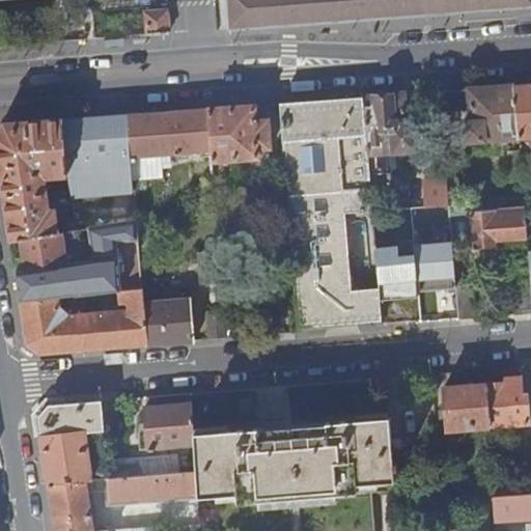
[(530,0),(226,0),(228,28),(530,4),(530,0)]
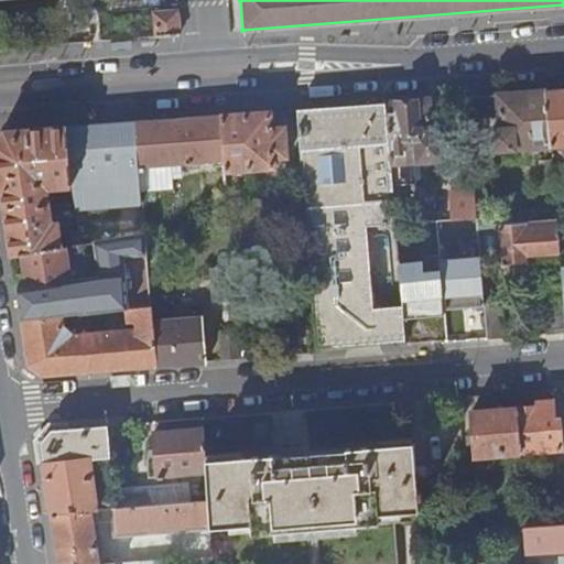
[(155,36),(177,35),(175,11),(154,12),(155,36)]
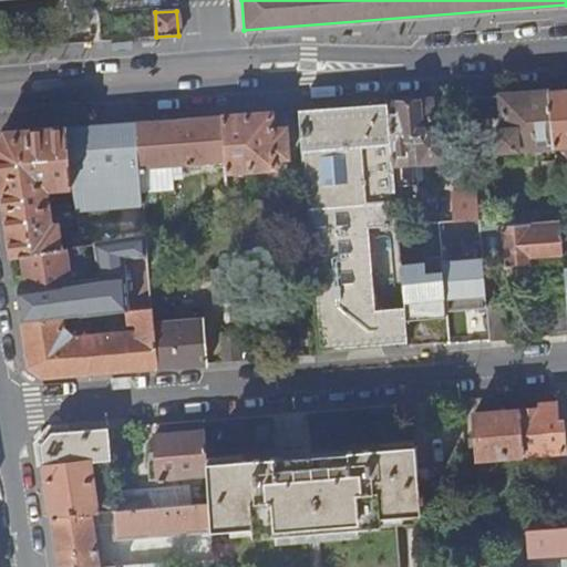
[(566,89),(550,91),(555,146),(555,147),(566,146),(566,89)]
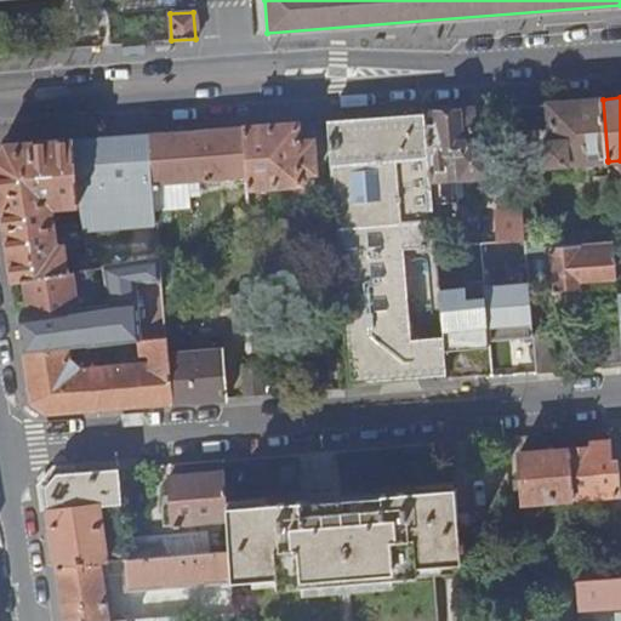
[(541,104),(514,107),(518,146),(542,143),(545,165),(567,164),(568,161),(580,160),(580,163),(608,160),(603,100),(541,104)]
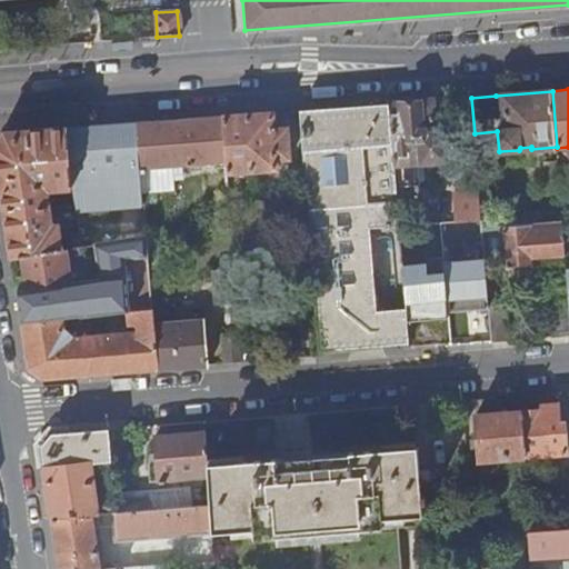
[(432,100),(389,103),(393,165),(396,188),(419,186),(418,162),(443,160),(441,132),(435,132),(432,100)]
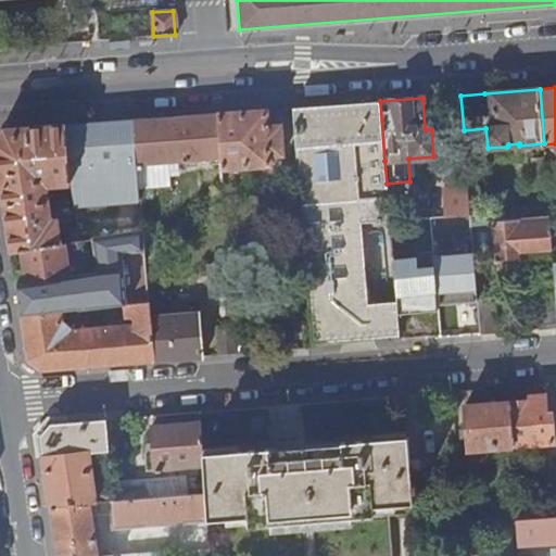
[(390,222),(387,184),(384,161),(380,101),(323,105),(293,108),(312,342),(399,336),(396,303),(367,305),(361,224),(390,222)]
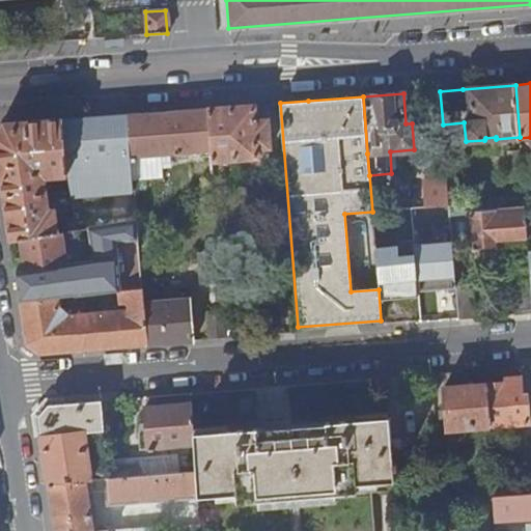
[(254,105),(208,108),(212,150),(214,177),(236,175),(235,159),(258,157),(257,148),(270,147),(268,119),(255,120),(254,105)]
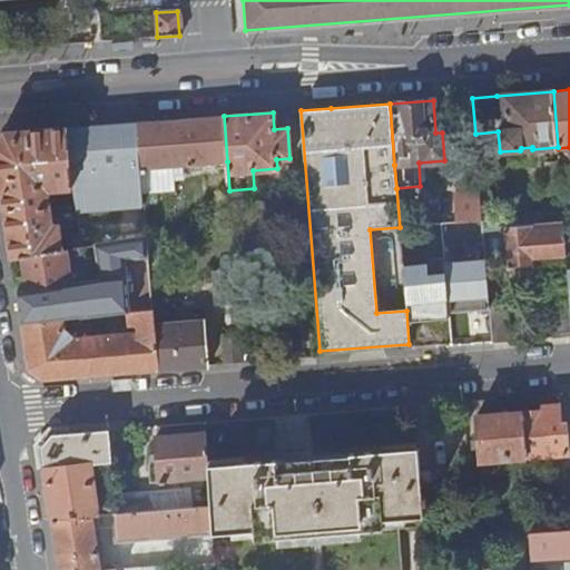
[(224,116),(138,123),(141,168),(177,166),(177,172),(187,172),(187,165),(227,161),(224,116)]
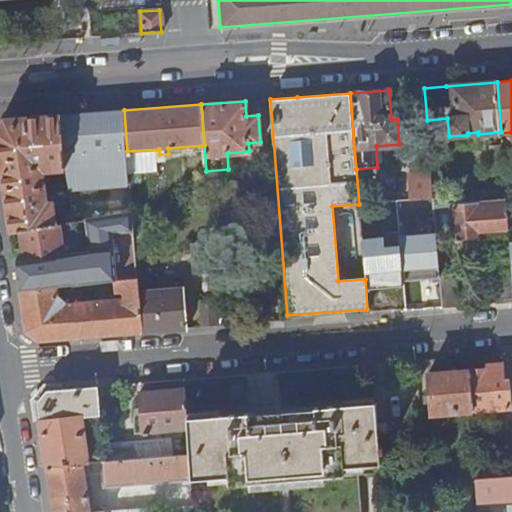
[(11,231),(21,230),(55,224),(52,203),(47,203),(41,169),(66,168),(64,143),(111,140),(109,111),(5,119),(0,125),(0,157),(4,181),(11,231)]
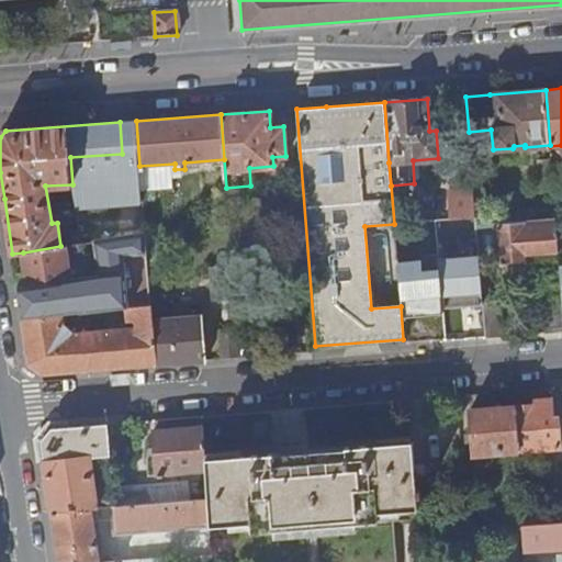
[(476,225),(473,190),(449,192),(453,247),(478,245),(476,228),(476,225)]
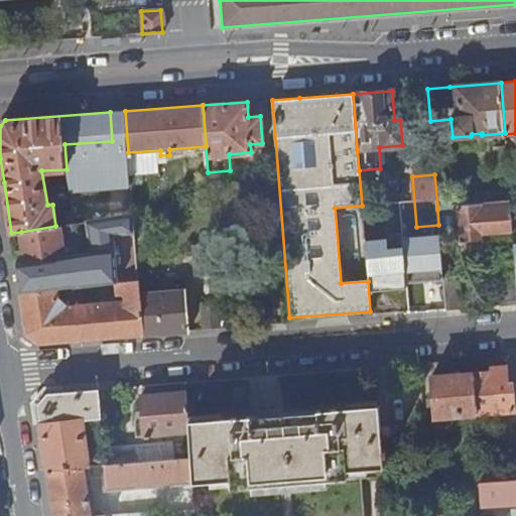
[(86,222),(133,215),(131,186),(88,192),(90,208),(63,213),(66,225),(86,222)]
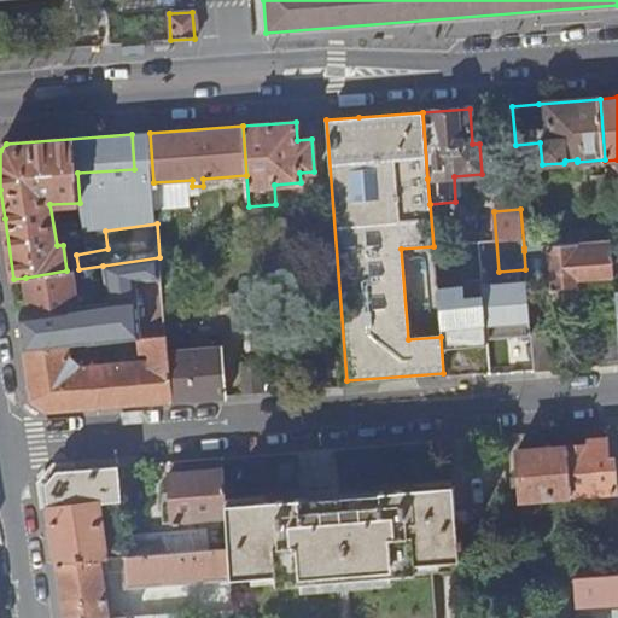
[(611,242),(549,246),(553,287),(614,283),(611,242)]
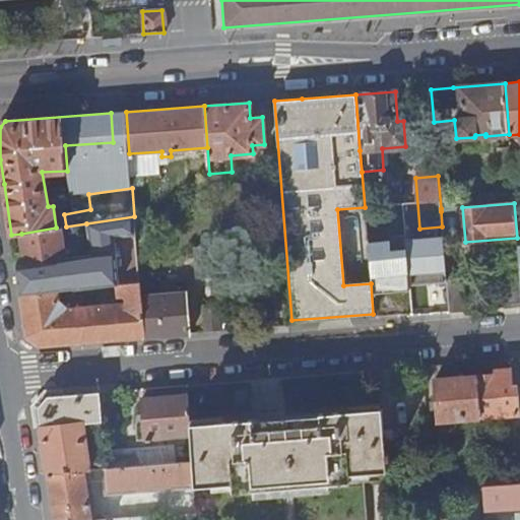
[(16,265),(21,296),(57,291),(79,289),(118,284),(140,282),(134,216),(86,223),(90,254),(65,258),(61,228),(56,228),(21,234),(25,258),(26,264),(16,265)]
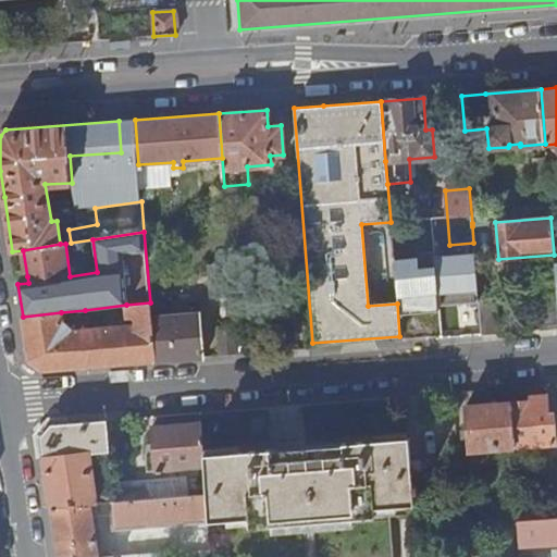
[(406,261),(410,338),(452,334),(441,258),(406,261)]
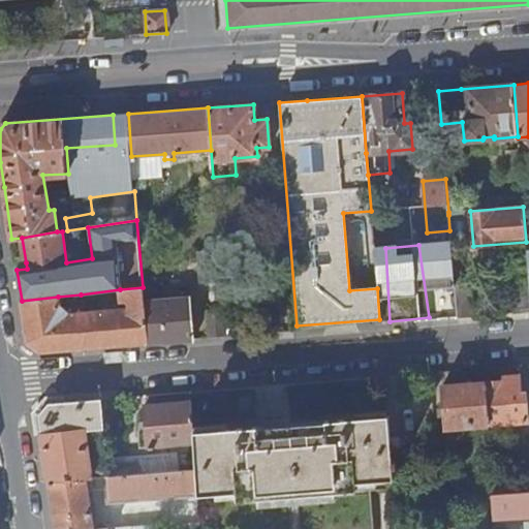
[(201,282),(221,280),(218,250),(198,251),(201,282)]
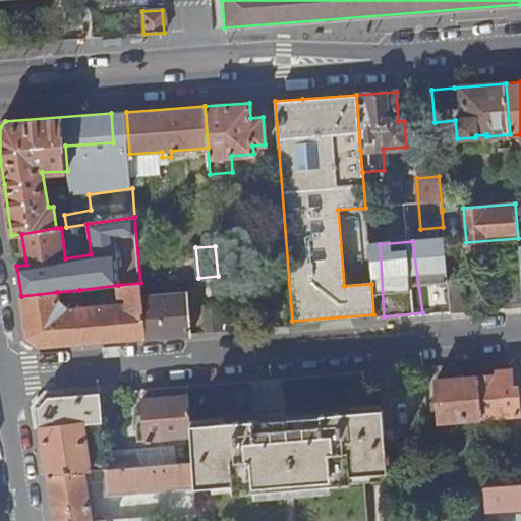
[(448,288),(450,313),(468,312),(465,277),(447,278),(448,288)]
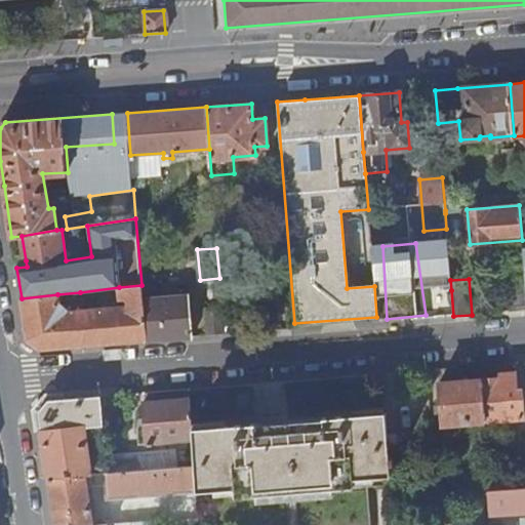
[(82,311),(85,346),(147,340),(143,300),(142,285),(119,287),(120,299),(124,298),(128,300),(128,306),(82,311)]
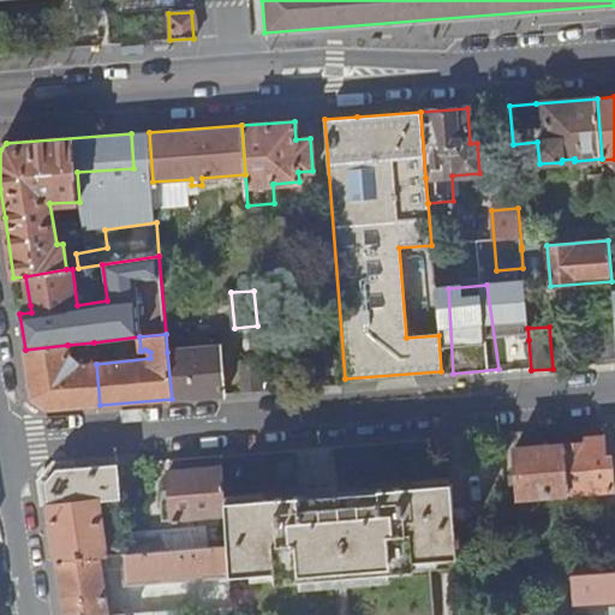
[(167,352),(172,399),(226,395),(221,347),(208,348),(208,342),(196,342),(196,350),(167,352)]
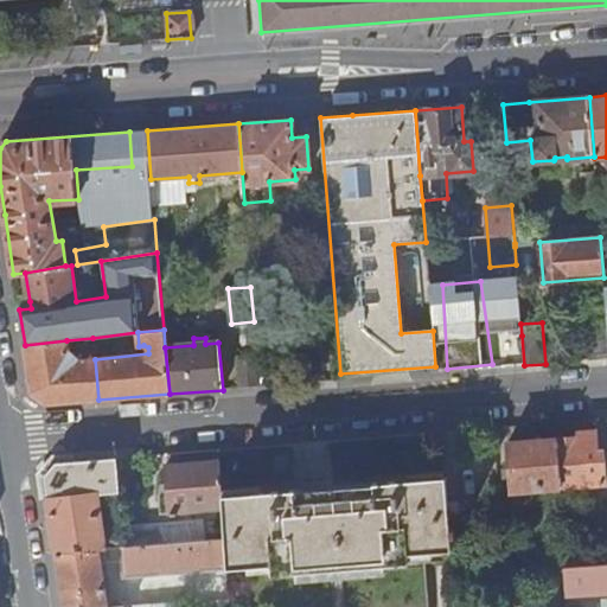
[(66,340),(25,345),(26,353),(32,393),(46,403),(98,400),(95,359),(77,362),(71,355),(69,353),(66,340)]
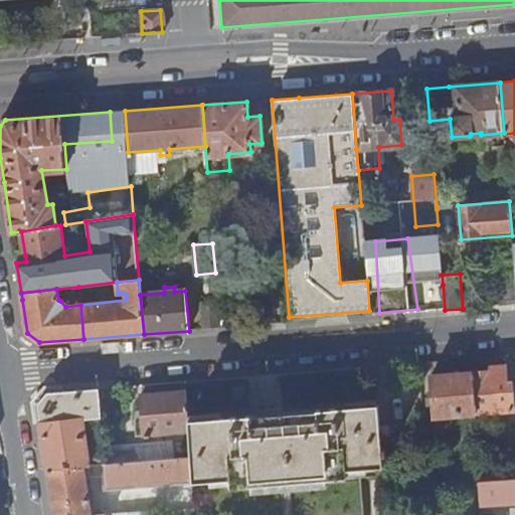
[(201,303),(203,330),(219,328),(217,302),(201,303)]
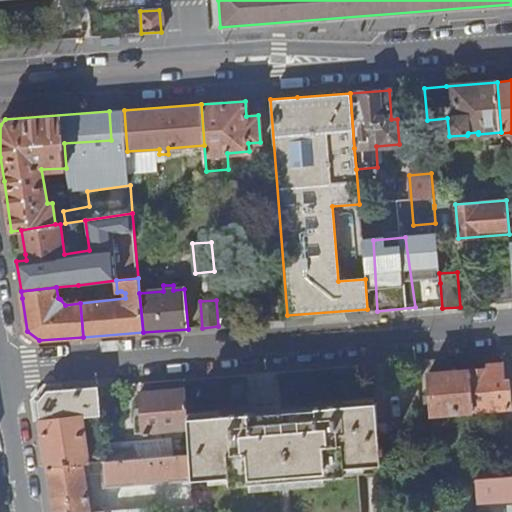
[(486,370),(468,371),(471,411),(509,408),(507,381),(502,381),(501,365),(486,366),(486,370)]
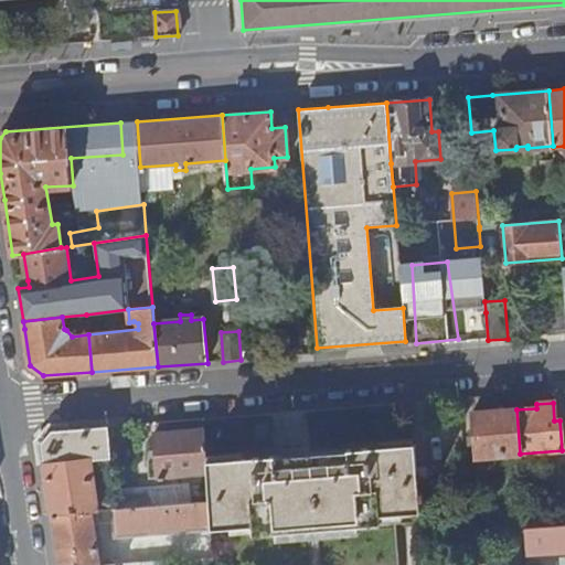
[(520,454),(516,409),(471,414),(476,458),(520,454)]
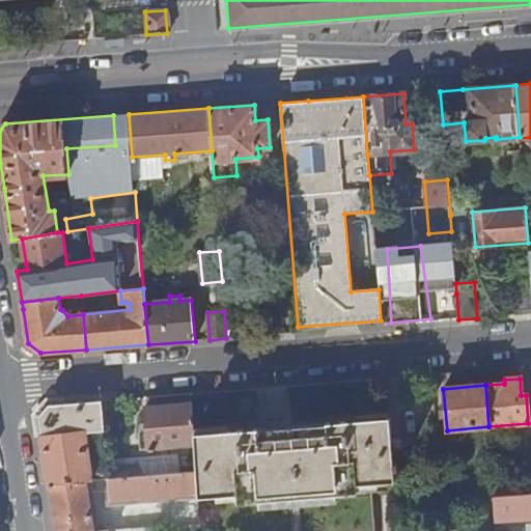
[(44,445),(49,484),(86,481),(91,481),(91,480),(85,437),(105,436),(102,400),(49,404),(39,418),(44,445)]
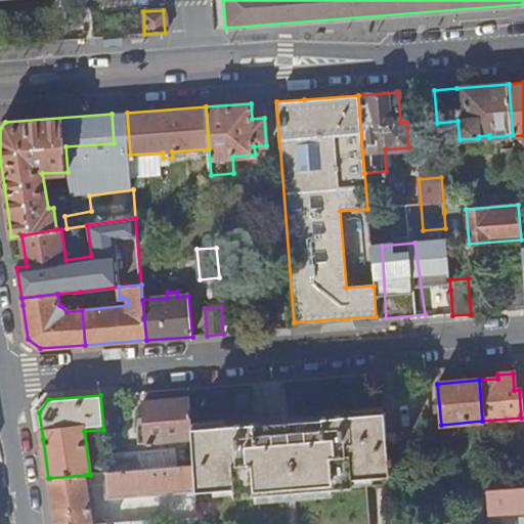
[(191,429),(190,398),(143,400),(145,427),(137,427),(138,442),(165,441),(165,445),(176,444),(176,440),(192,439),(191,429)]
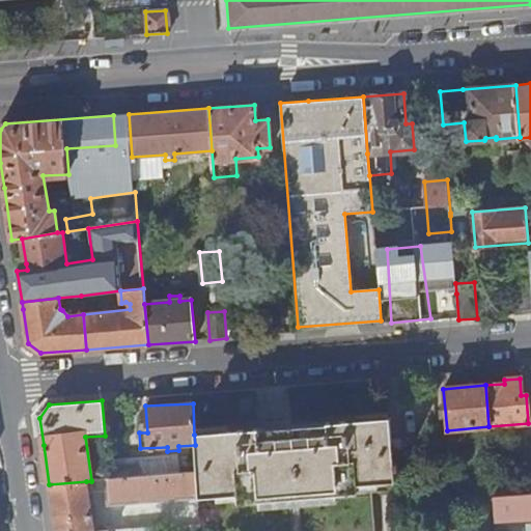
[(198,495),(198,499),(238,496),(238,503),(294,498),(358,494),(358,485),(396,483),(391,420),(291,427),(291,436),(276,437),(260,439),(259,430),(194,435),(195,445),(197,471),(198,495)]
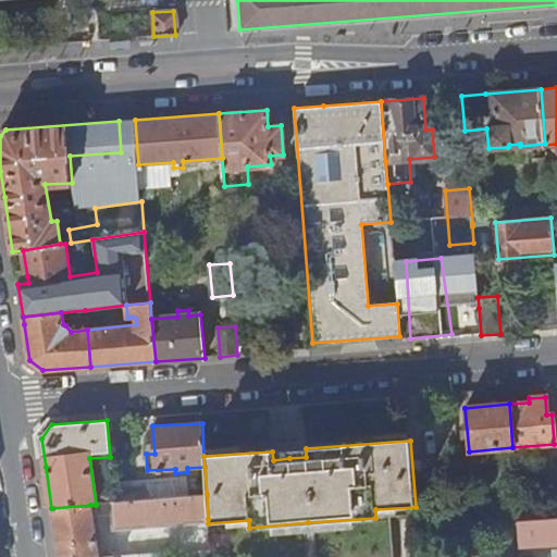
[(101,491),(101,503),(115,502),(188,496),(187,479),(112,485),(112,489),(101,491)]
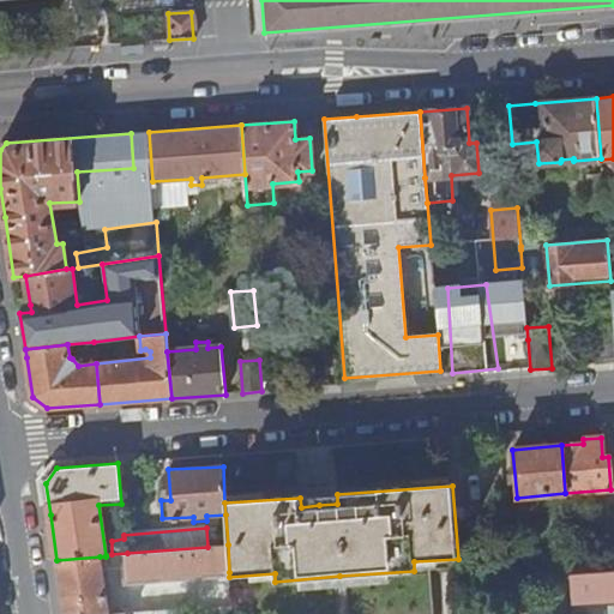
[(130,579),(229,572),(228,545),(208,547),(127,553),(130,579)]
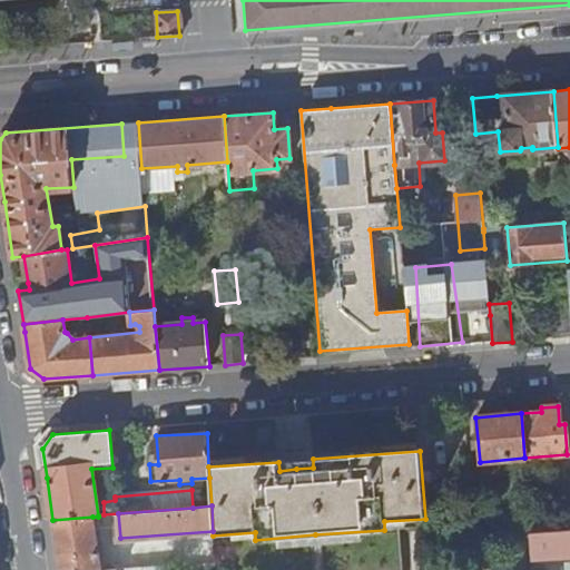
[(56,534),(60,569),(99,569),(92,517),(52,520),(56,534)]
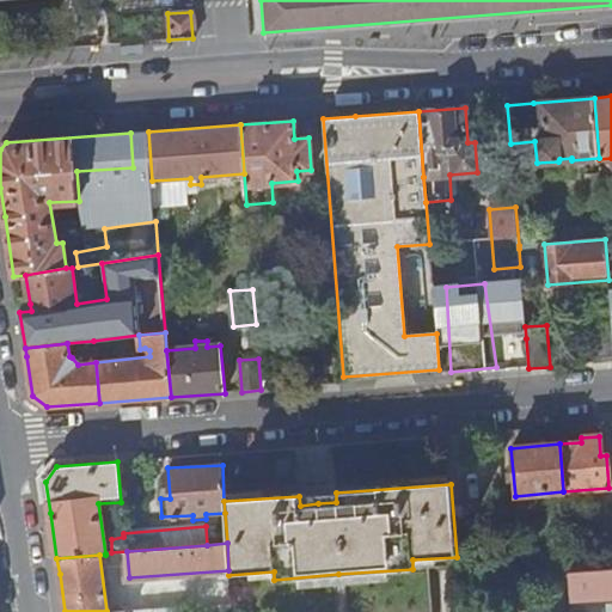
[(604,570),(568,573),(569,599),(611,595),(611,569),(604,570)]
